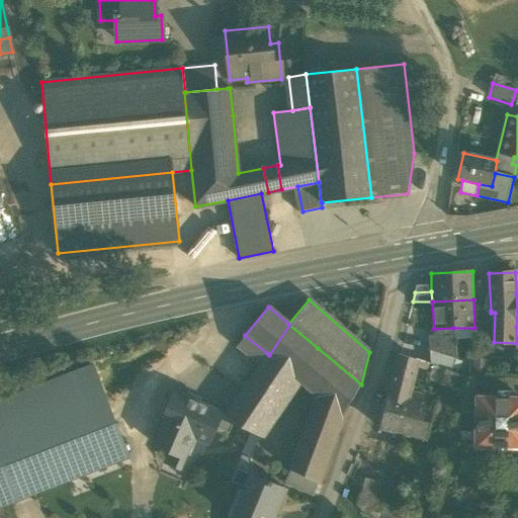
[(318,348),(289,325),(269,355),(267,353),(259,364),(226,416),(223,420),(232,424),(259,436),(297,379),(318,348)]
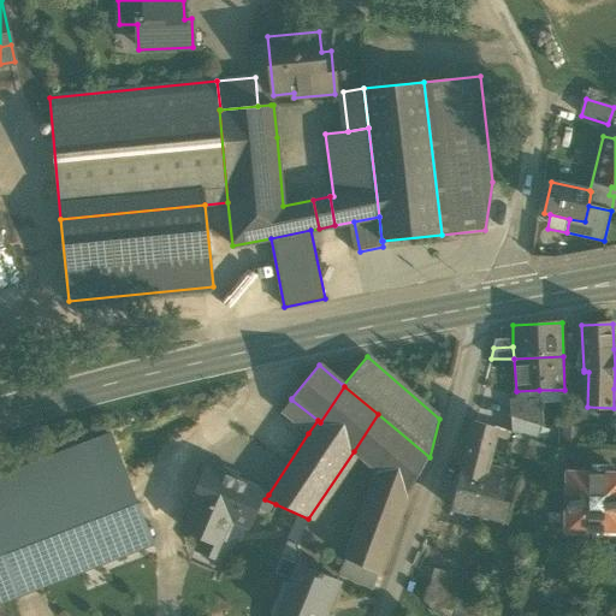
[(540,398),(540,403),(563,403),(564,390),(539,390),(540,398)]
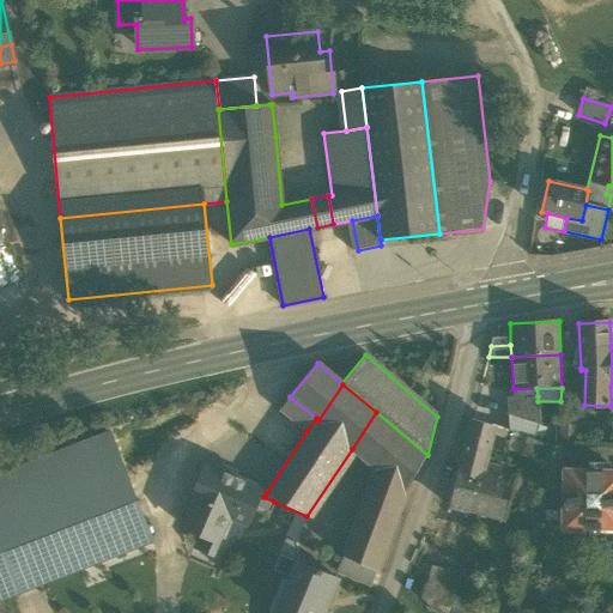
[(528,437),(534,439),(539,425),(538,401),(538,396),(509,398),(509,399),(507,399),(509,416),(515,416),(510,431),(511,432),(528,437)]
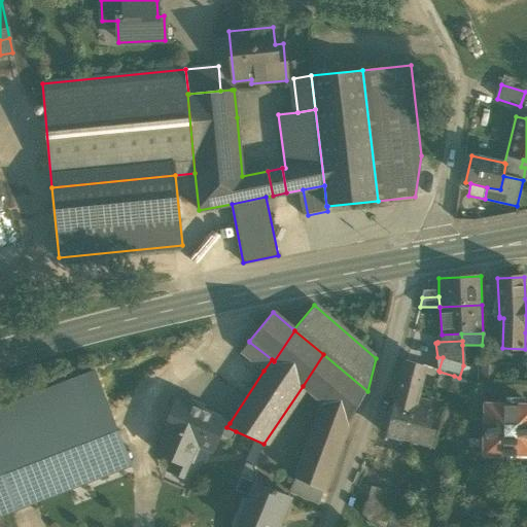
[(264,371),(272,359),(249,342),(241,352),(264,371)]
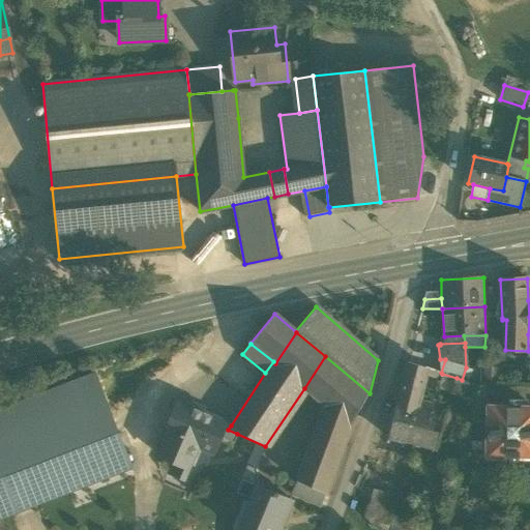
[(370,393),(325,356),(304,388),(333,414),(349,429),(370,393)]
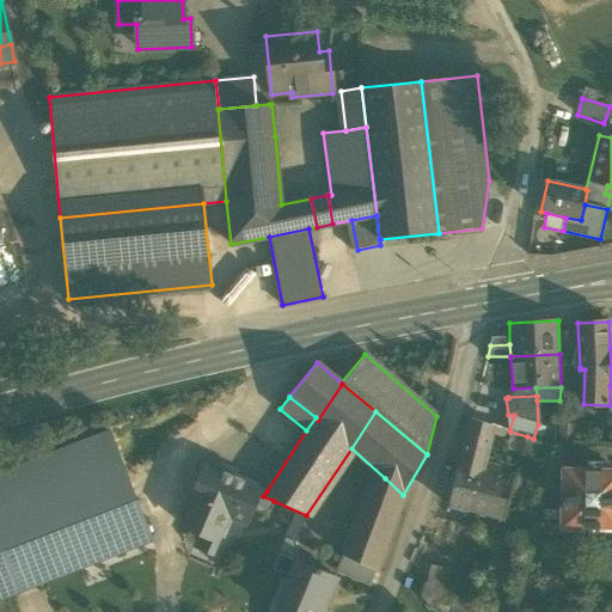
[(448,506),(464,509),(470,490),(473,490),(481,464),(485,447),(491,424),(471,418),(448,506)]
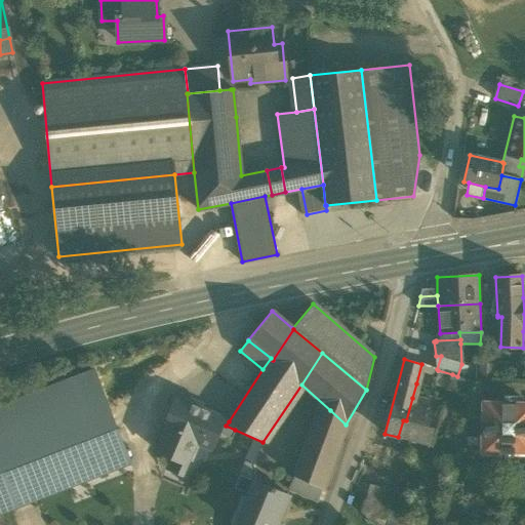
[(493,363),(479,363),(478,382),(493,382),(493,363)]
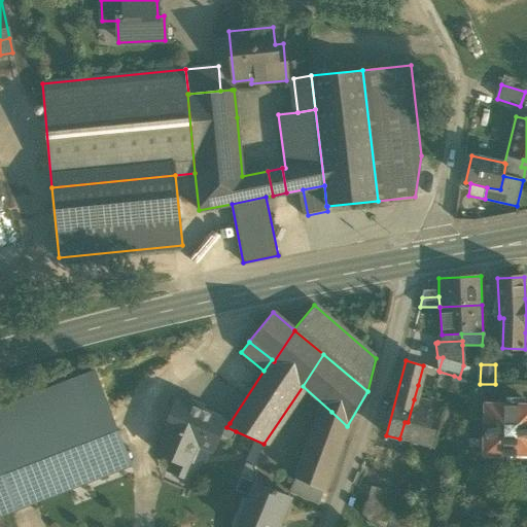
[(435,387),(452,392),(452,389),(450,388),(454,376),(440,372),(435,387)]
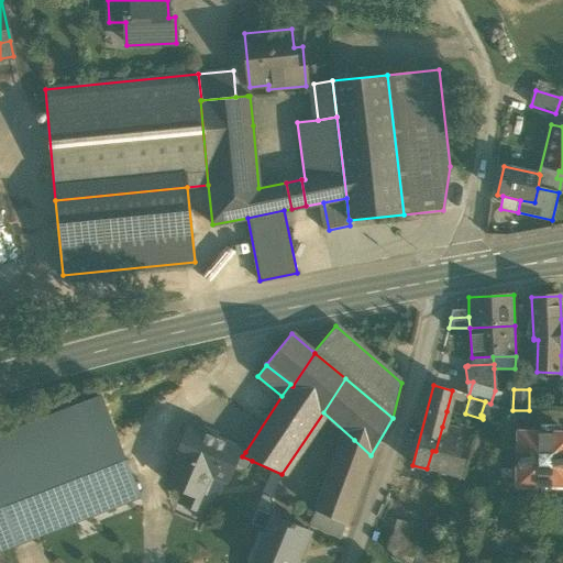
[(0,550),(15,544),(0,505),(0,466),(110,424),(100,398),(0,435),(0,550)]
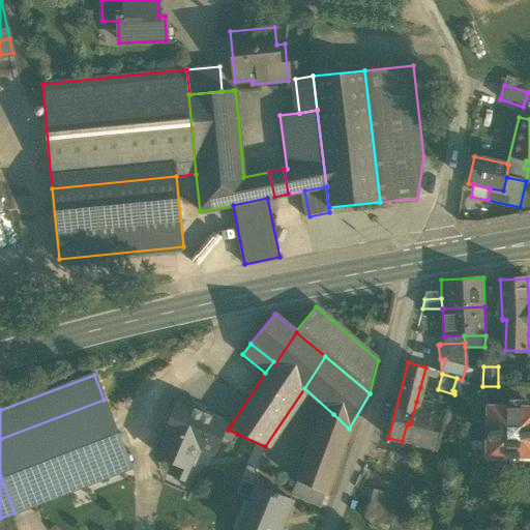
[(462,380),(457,378),(452,390),(454,391),(454,394),(449,409),(447,409),(446,412),(470,419),(479,386),(462,380)]
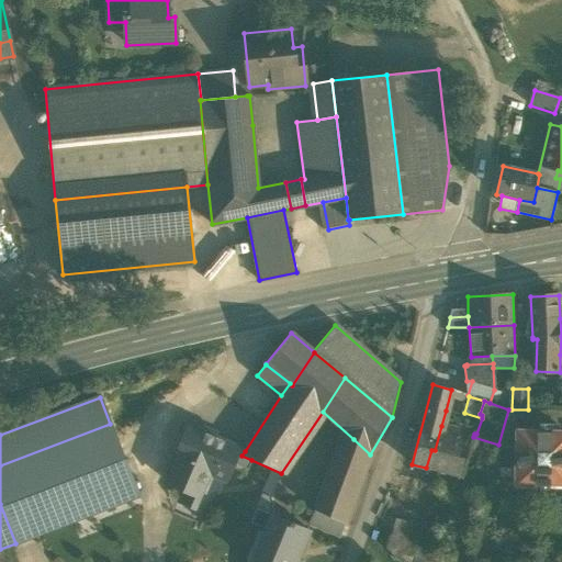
[(167,482),(187,491),(190,484),(202,490),(210,474),(225,481),(233,463),(239,449),(203,433),(204,429),(191,423),(177,456),(179,457),(167,482)]
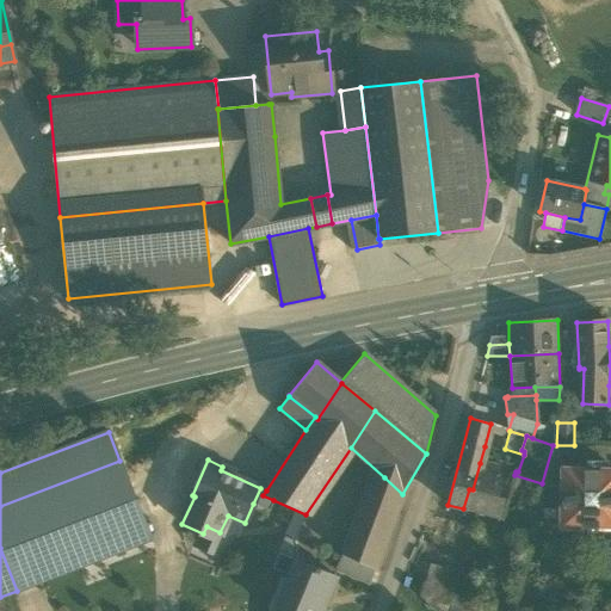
[(17,590),(38,581),(26,549),(107,517),(106,513),(135,501),(119,461),(0,506),(0,548),(17,591),(17,590)]
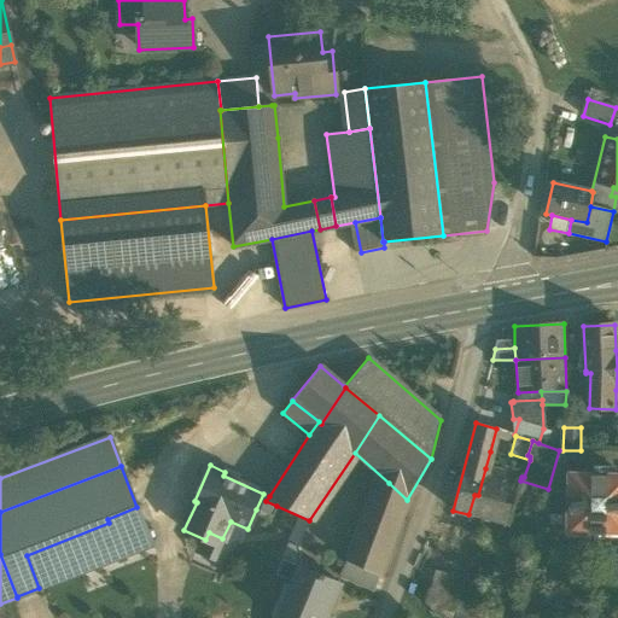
[(513,476),(485,468),(478,495),(474,495),(468,514),(507,525),(512,506),(518,485),(511,485),(513,476)]
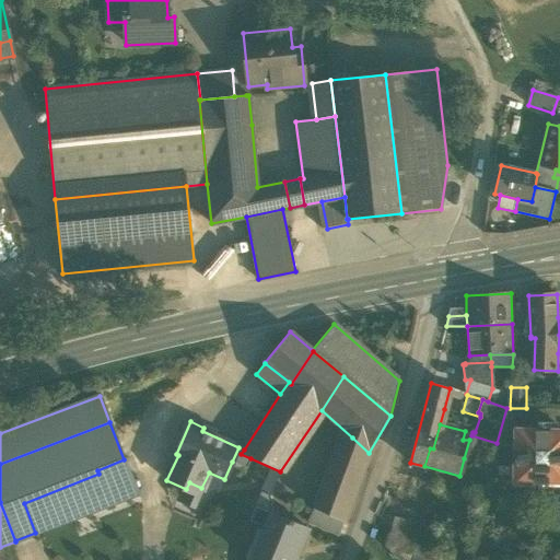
[(516,481),(559,481),(559,433),(518,432),(517,444),(517,467),(516,481)]
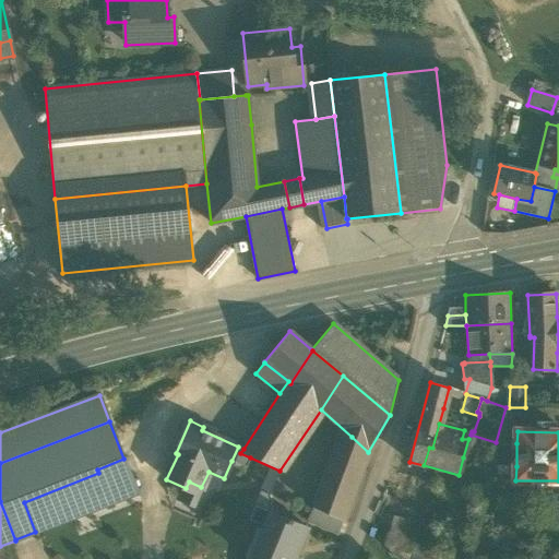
[(489,465),(496,442),(471,435),(468,439),(463,458),(489,465)]
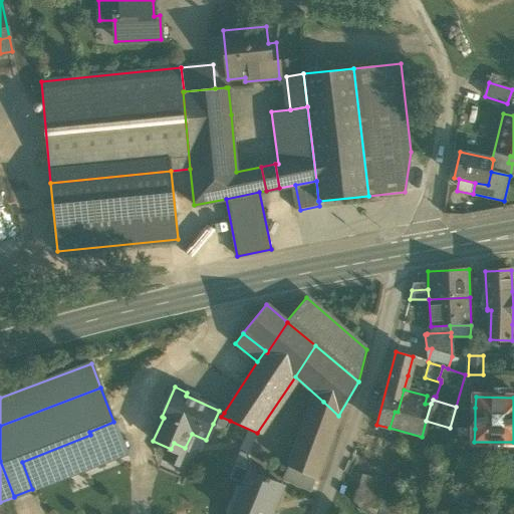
[(334,428),(338,416),(323,402),(311,423),(334,428)]
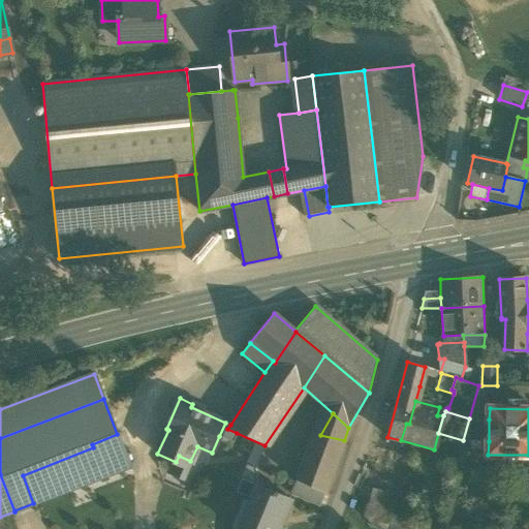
[(489,441),(489,419),(469,421),(467,429),(467,441),(489,441)]
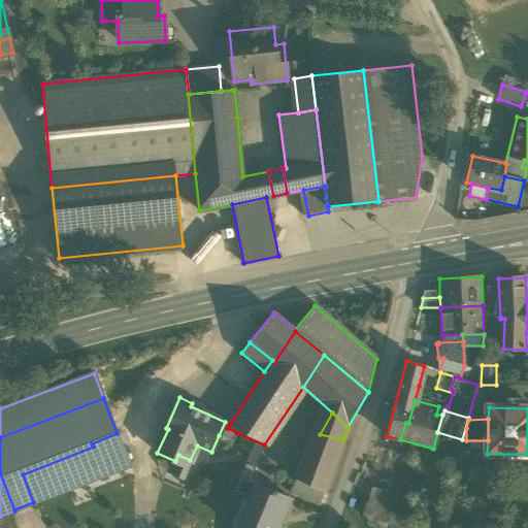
[(230,424),(225,422),(219,435),(233,441),(236,432),(227,428),(230,424)]
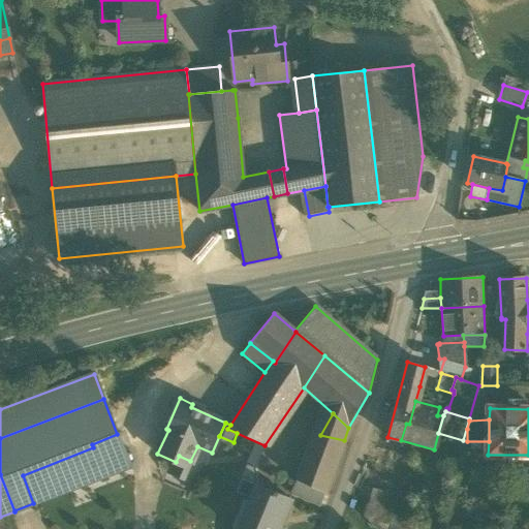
[(129,466),(117,434),(92,444),(93,447),(23,475),(33,503),(129,466)]
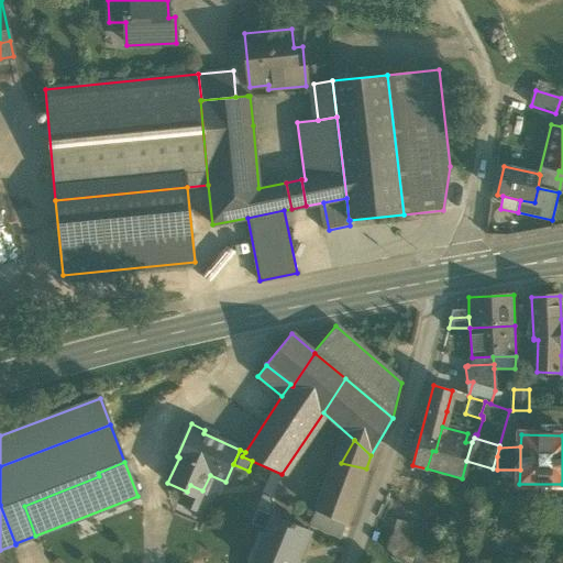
[(351,511),(366,468),(341,463),(324,489),(321,498),(351,511)]
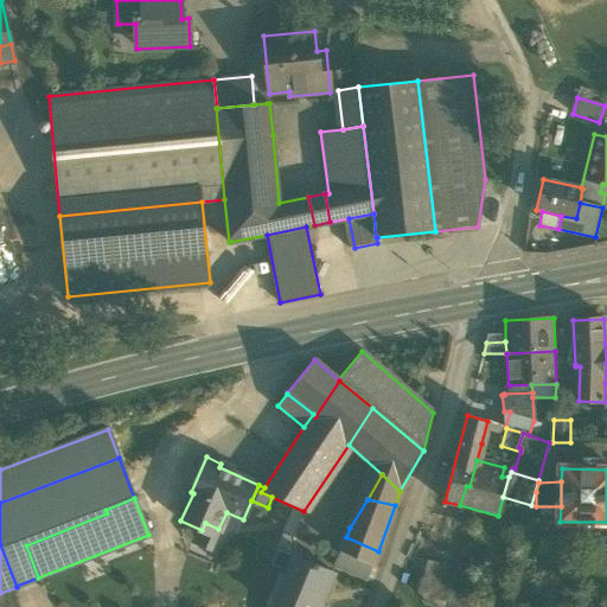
[(216,536),(218,529),(205,523),(202,530),(216,536)]
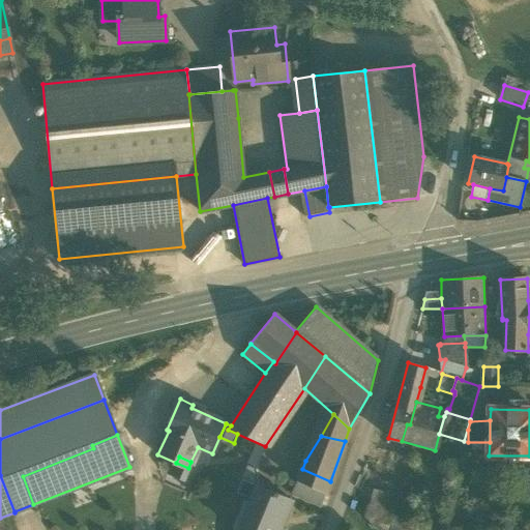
[(291,496),(321,508),(326,493),(325,493),(330,481),(302,469),(291,496)]
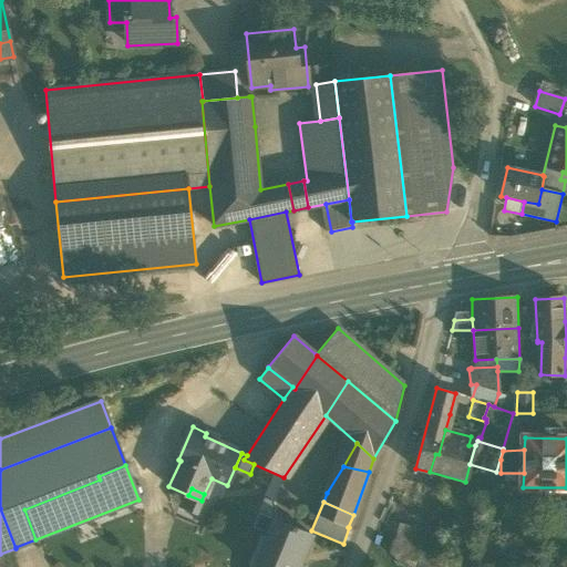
[(298,566),(300,563),(299,563),(310,536),(311,536),(312,535),(259,514),(254,528),(269,535),(255,566),(298,566)]
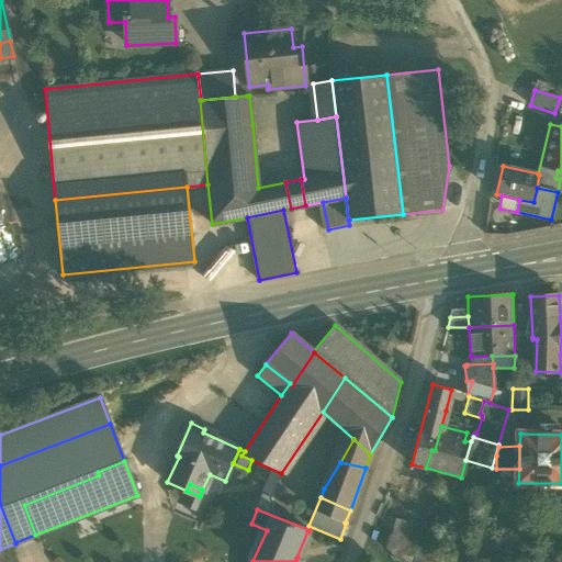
[(385,550),(402,554),(407,535),(412,524),(395,518),(385,550)]
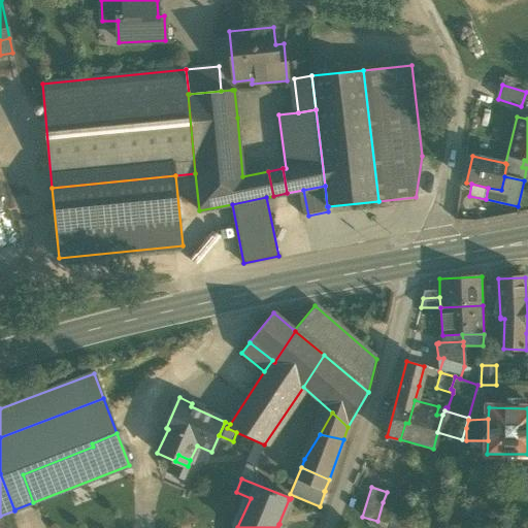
[(392,514),(394,515),(396,506),(383,502),(377,521),(389,524),(392,514)]
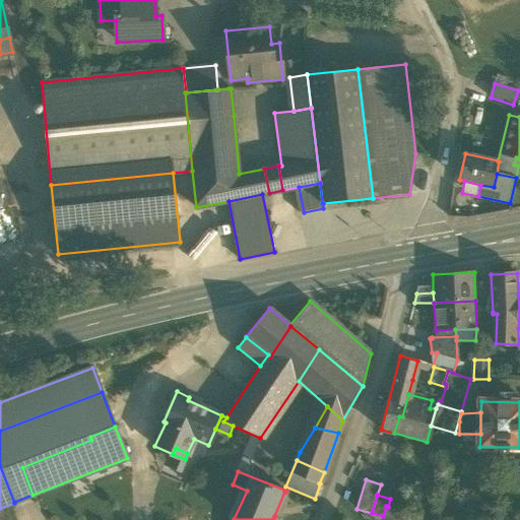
[(386,506),(383,516),(382,519),(400,519),(403,510),(388,507),(386,506)]
